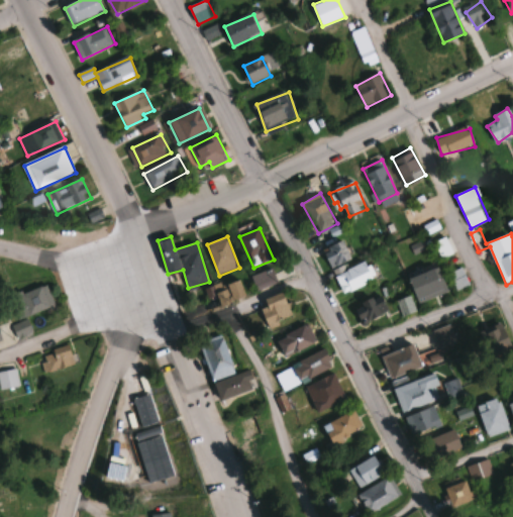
[(333,269),(352,259),(343,240),(324,249),(333,269)]
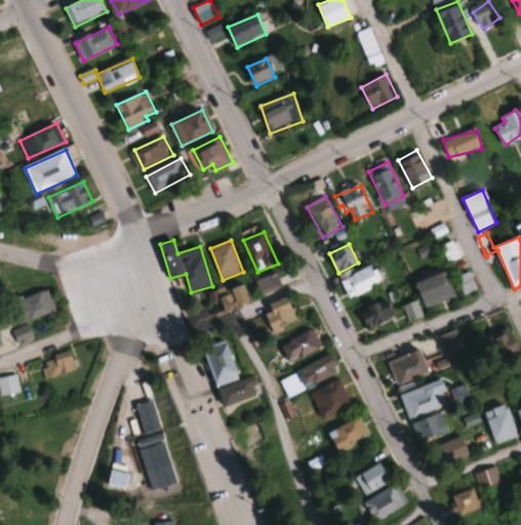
[(342,279),(351,299),(381,285),(371,266),(342,279)]
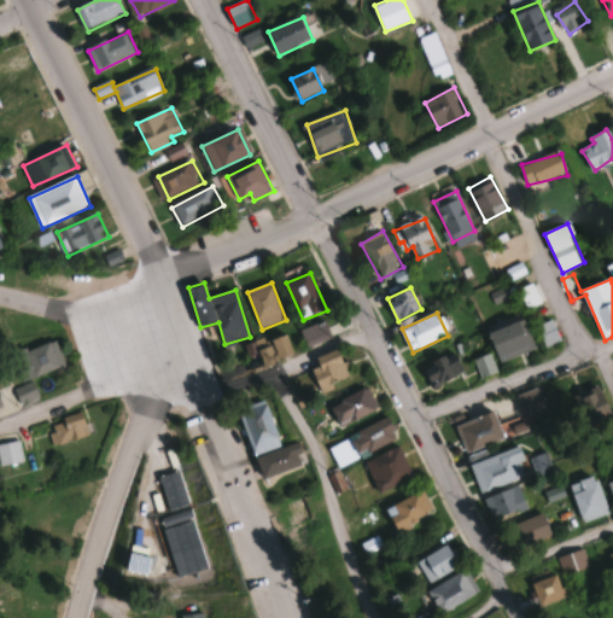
[(490,331),(501,361),(536,349),(526,319),(490,331)]
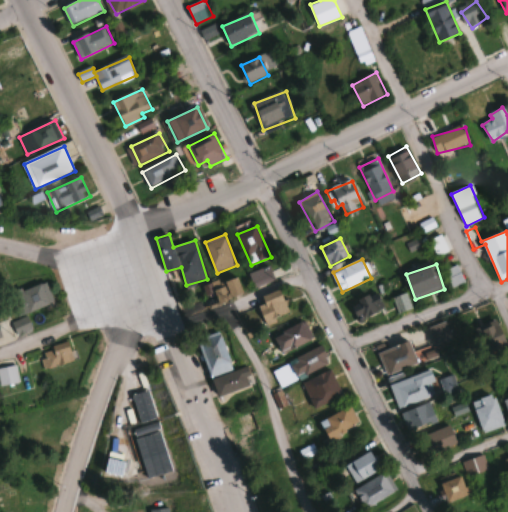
[(250,274),(256,287),(276,279),(270,265),(250,274)]
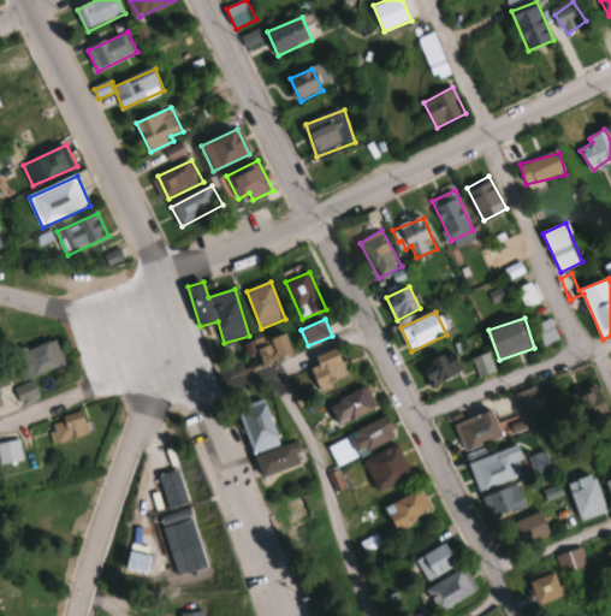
[(546,345),(561,339),(553,319),(538,325),(546,345)]
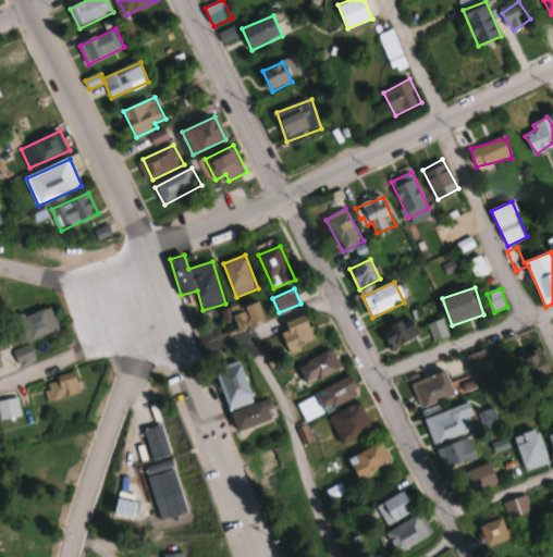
[(240,331),(267,319),(258,299),(231,311),(240,331)]
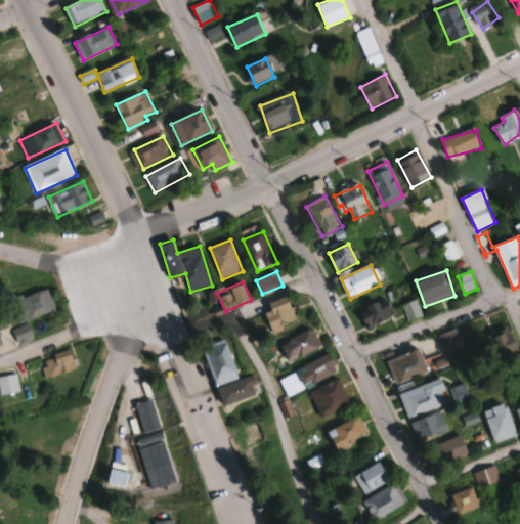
[(12,302),(22,323),(57,309),(48,287),(12,302)]
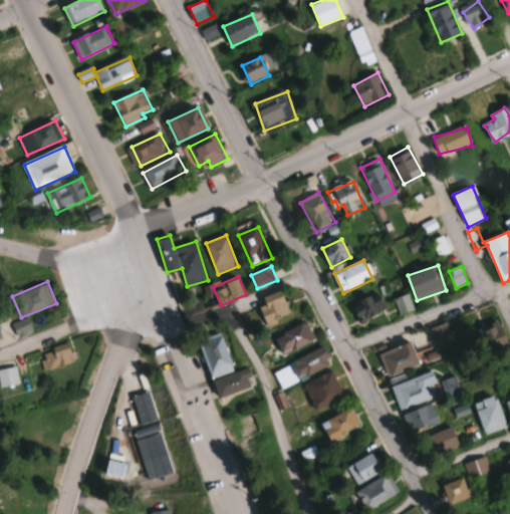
[(292,314),(282,290),(262,298),(265,305),(260,307),(268,325),(292,314)]
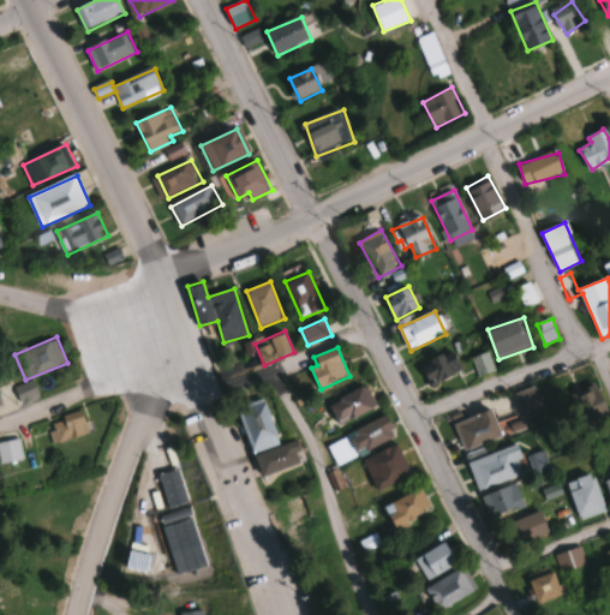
[(440,383),(464,366),(452,350),(426,366),(440,383)]
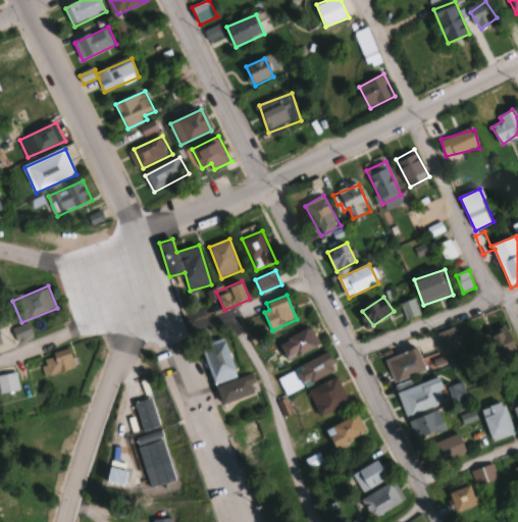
[(15,328),(18,341),(33,335),(30,324),(15,328)]
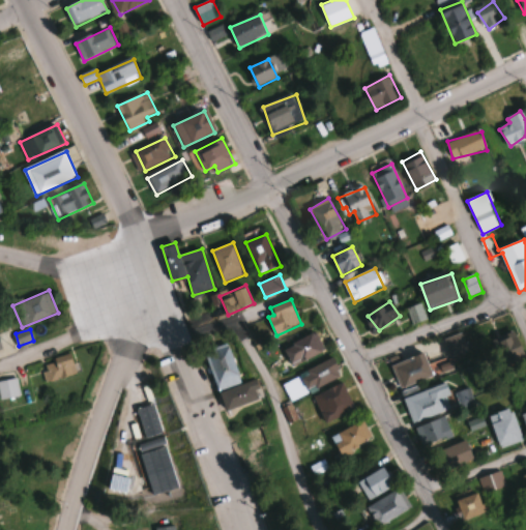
[(293,365),(325,349),(317,331),(285,348),(293,365)]
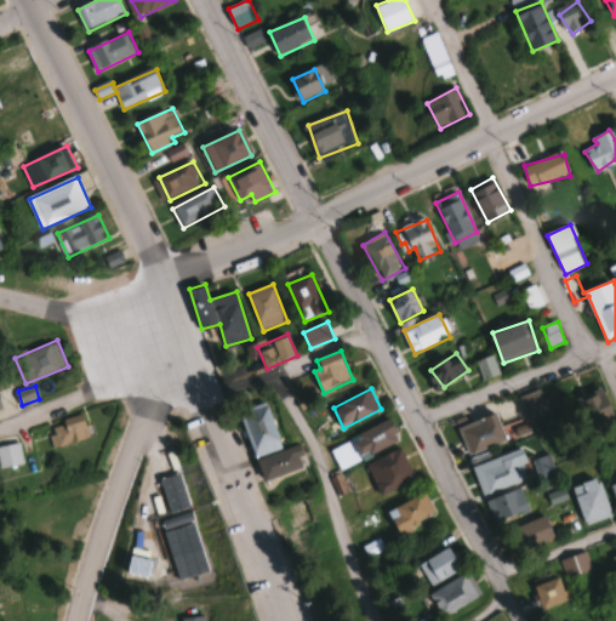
[(549,410),(543,391),(522,397),(528,416),(549,410)]
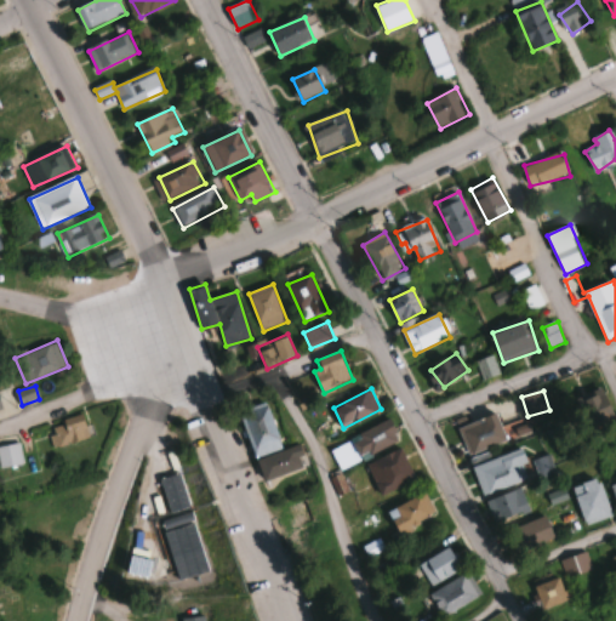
[(268,402),(241,411),(256,456),(283,446),(268,402)]
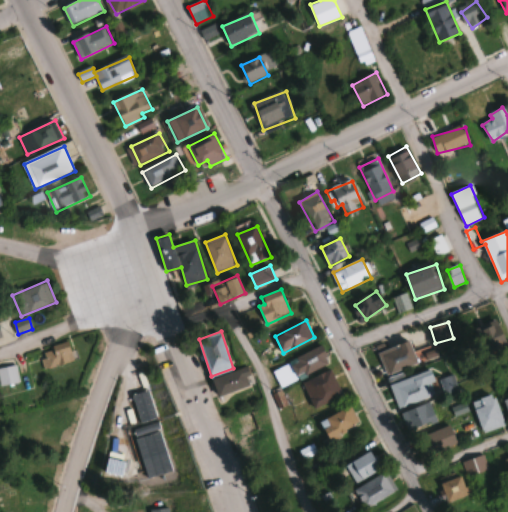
[(388,374),(419,361),(410,339),(379,353),(388,374)]
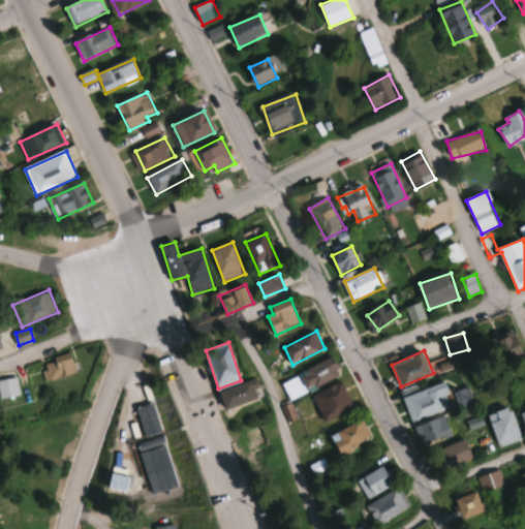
[(78,373),(71,353),(41,363),(48,382),(78,373)]
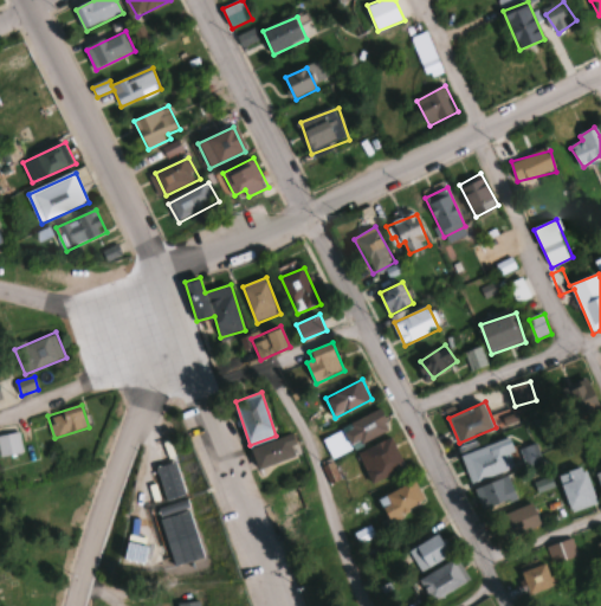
[(495,416),(499,427),(518,420),(514,408),(495,416)]
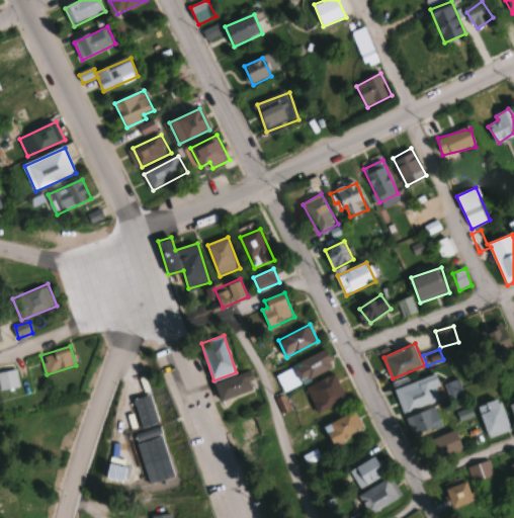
[(335,369),(328,351),(293,363),(300,382),(335,369)]
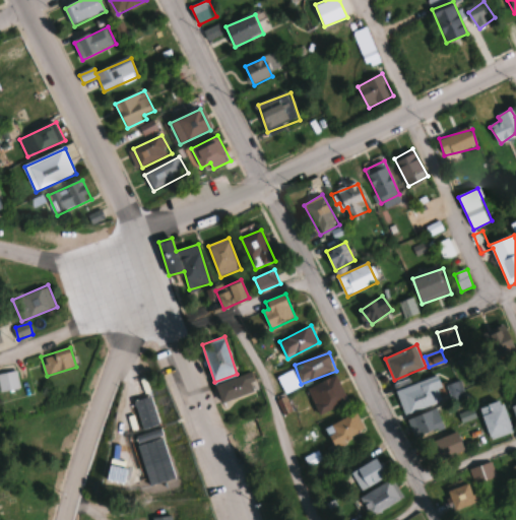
[(21,389),(18,371),(0,373),(0,388),(1,392),(21,389)]
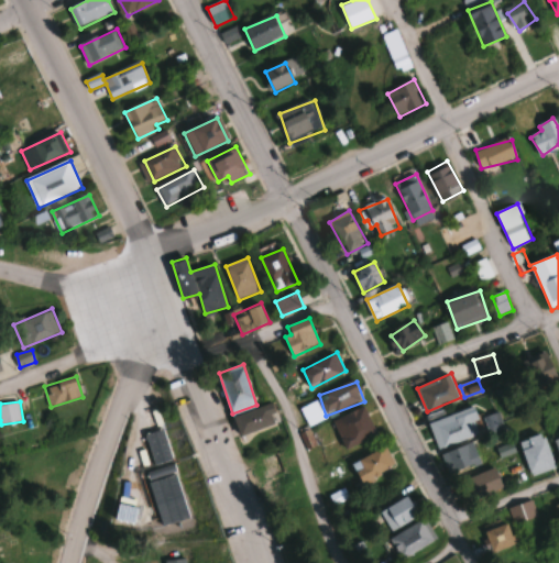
[(236,416),(241,435),(280,422),(274,404),(236,416)]
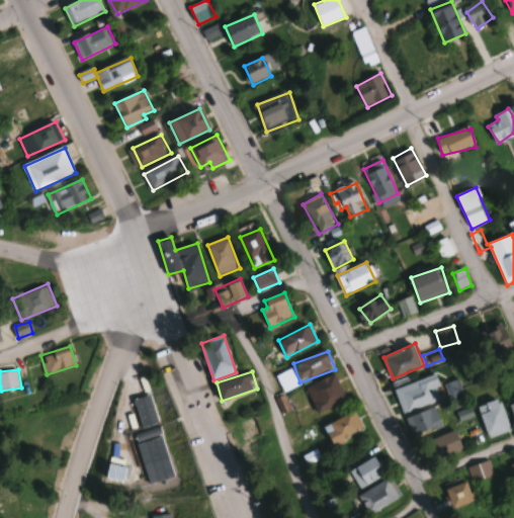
[(320,414),(349,400),(337,372),(307,387),(320,414)]
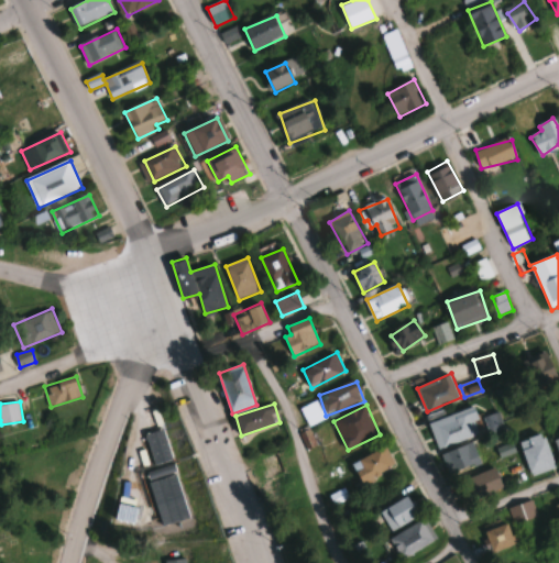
[(430,423),(440,450),(483,433),(472,407),(430,423)]
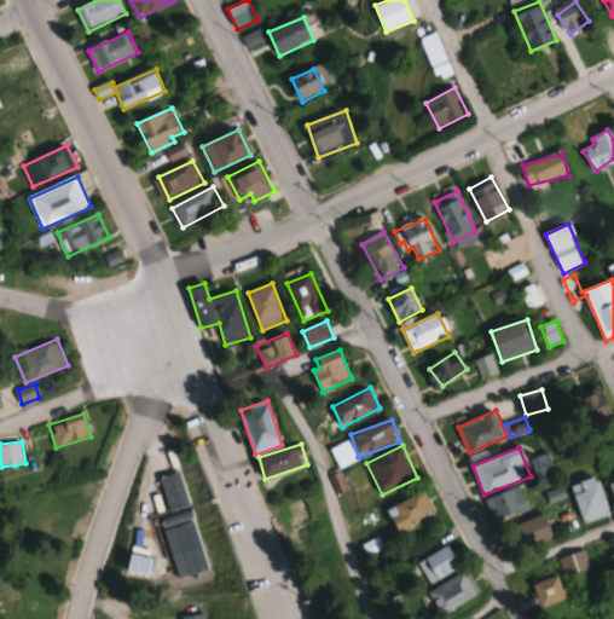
[(554,470),(549,453),(532,460),(538,475),(554,470)]
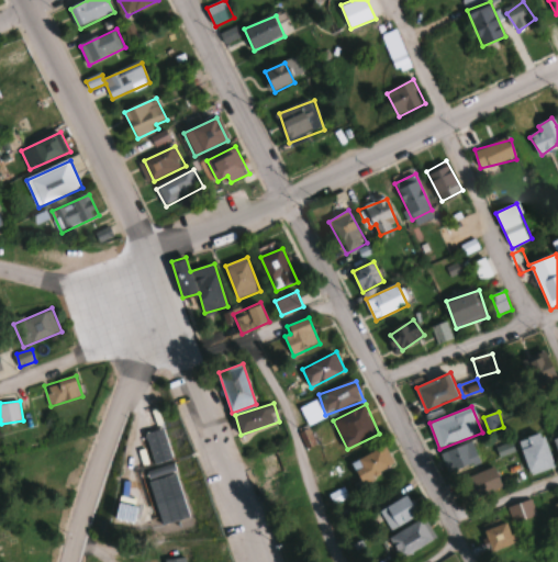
[(516,442),(528,475),(551,467),(539,434),(516,442)]
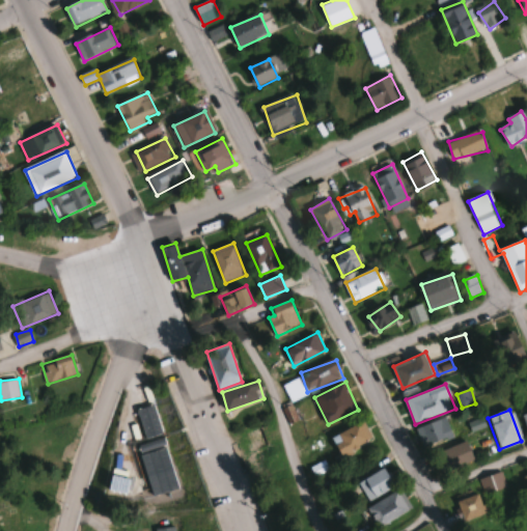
[(453,436),(445,417),(417,429),(425,448),(453,436)]
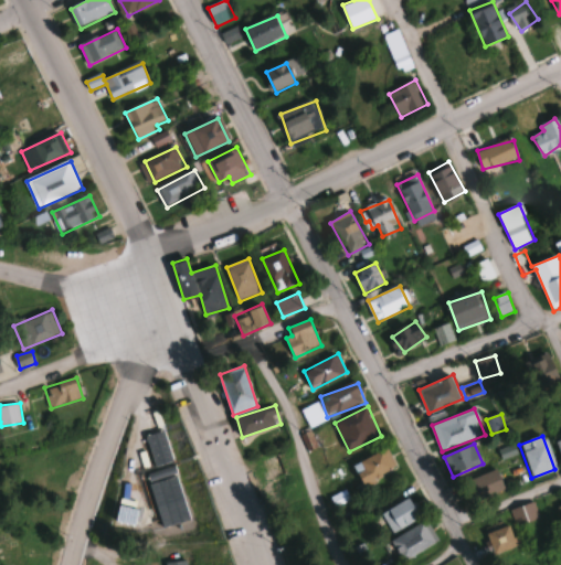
[(364,486),(399,467),(388,447),(353,466),(364,486)]
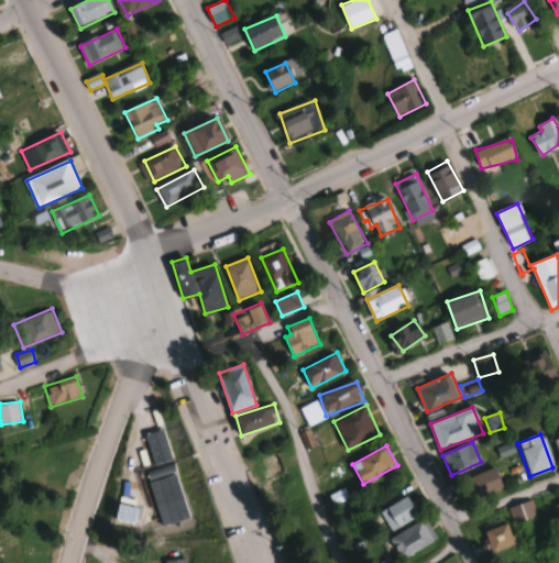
[(285,472),(277,453),(263,459),(270,477),(285,472)]
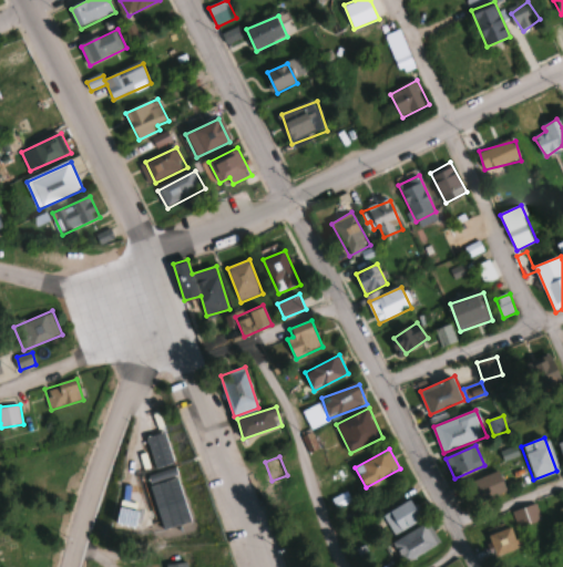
[(470,482),(479,503),(505,493),(498,472),(470,482)]
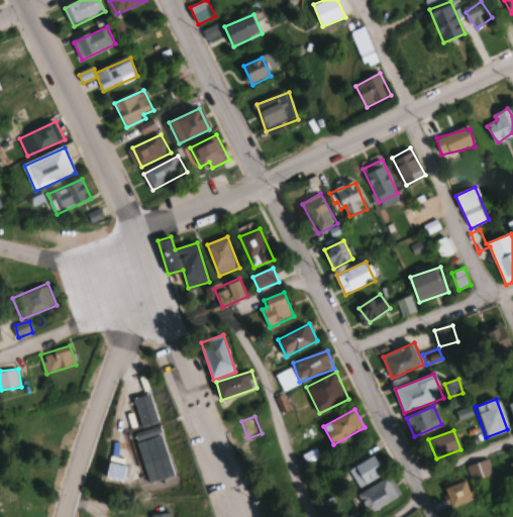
[(383,476),(374,457),(349,470),(358,488),(383,476)]
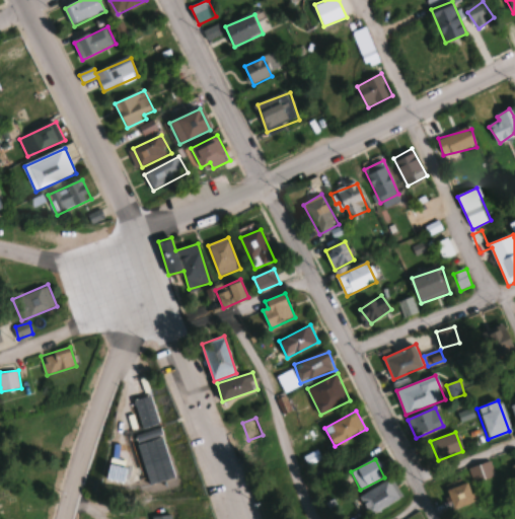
[(466,471),(473,486),(493,474),(486,460),(466,471)]
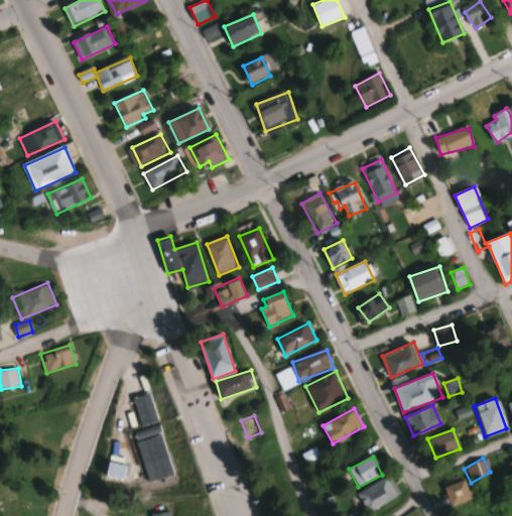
[(364,512),(398,499),(390,479),(356,492),(364,512)]
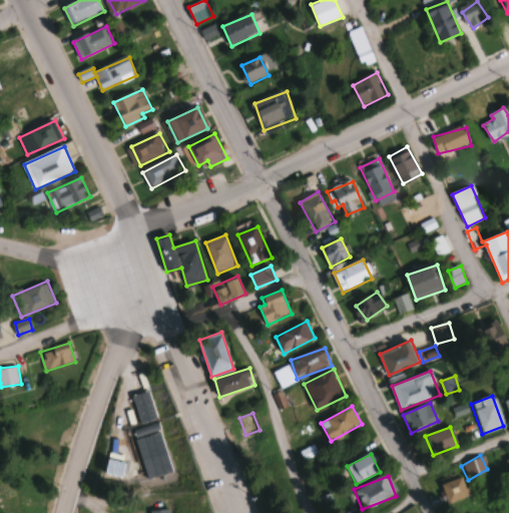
[(439,484),(446,504),(466,497),(458,477),(439,484)]
